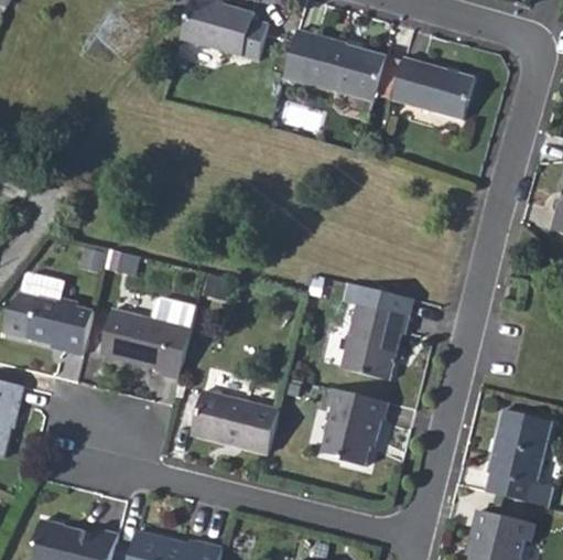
[(191,0),(180,38),(256,58),(266,22),(250,18),(252,12),(212,0),(191,0)]
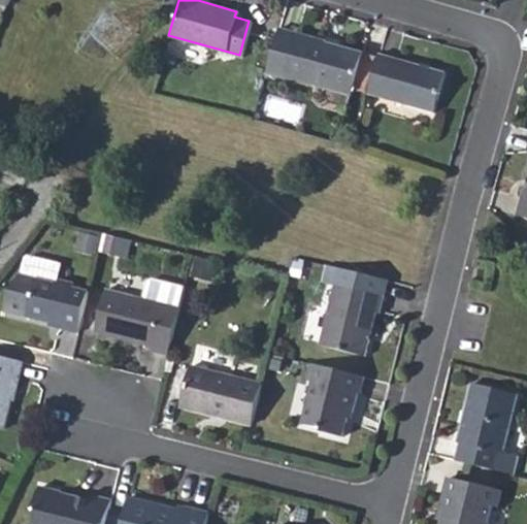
[(277,27),(265,70),(315,84),(326,40),(277,27)]
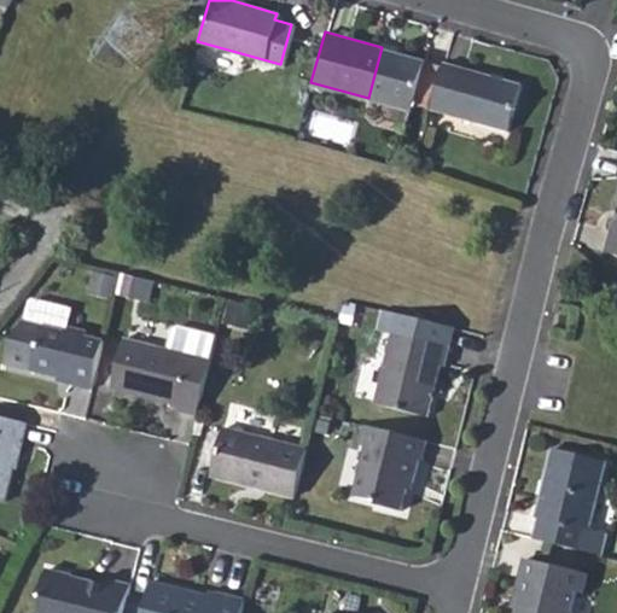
[(382,47),(368,98),(409,109),(423,59),(382,47)]
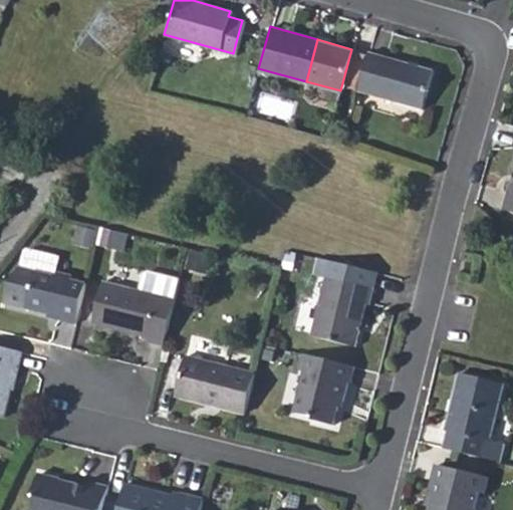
[(366,50),(356,89),(420,106),(431,68),(366,50)]
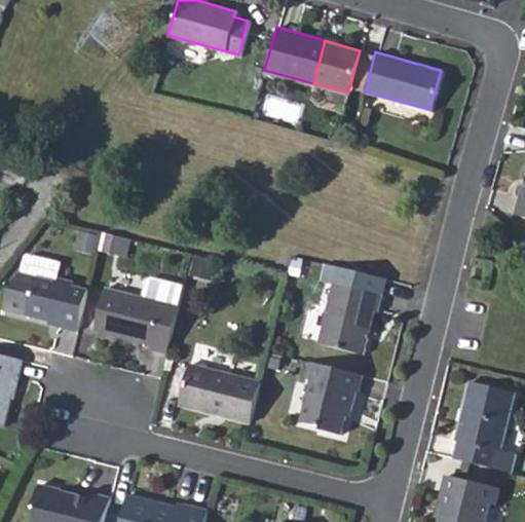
[(524,172),(515,209),(524,212),(524,172)]
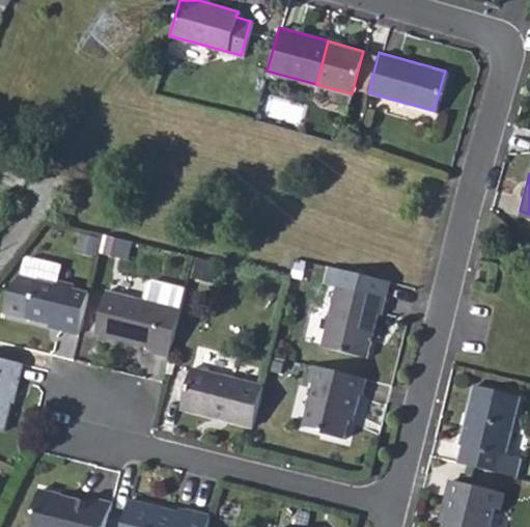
[(389,281),(327,265),(323,282),(336,285),(321,345),(366,357),(378,313),(381,314),(389,281)]
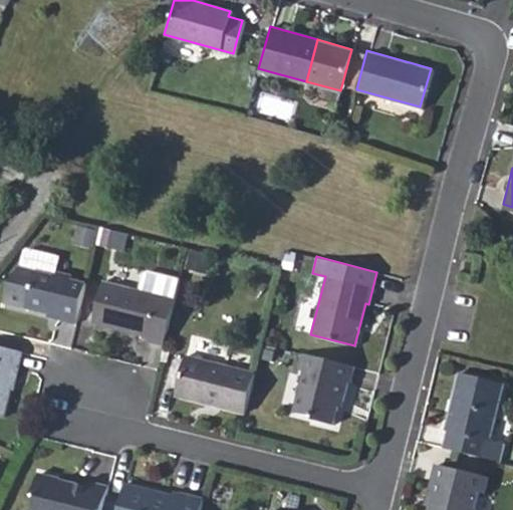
[(57,320),(73,324),(84,282),(69,279),(70,274),(55,270),(49,274),(16,266),(6,283),(1,302),(57,316),(57,320)]
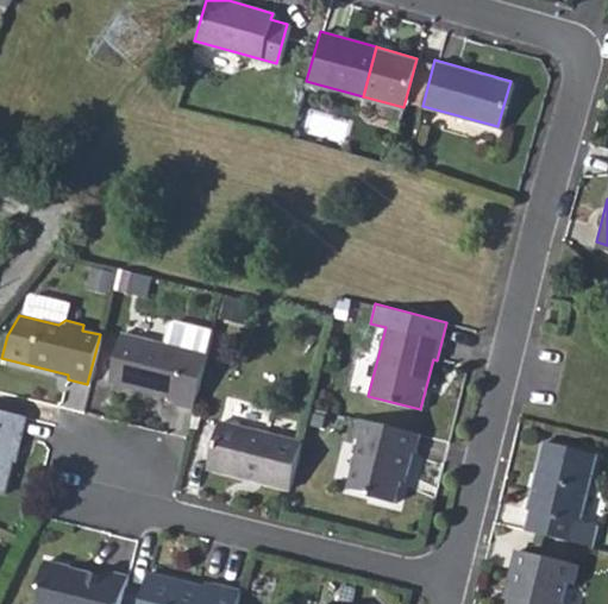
[(171,403),(192,409),(205,354),(211,331),(174,321),(168,325),(164,344),(120,333),(107,382),(173,398),(171,403)]
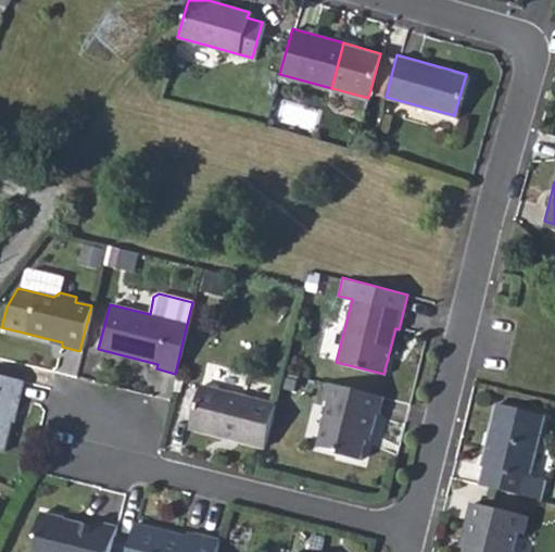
[(19,379),(0,373),(0,439),(11,398),(14,397),(19,379)]
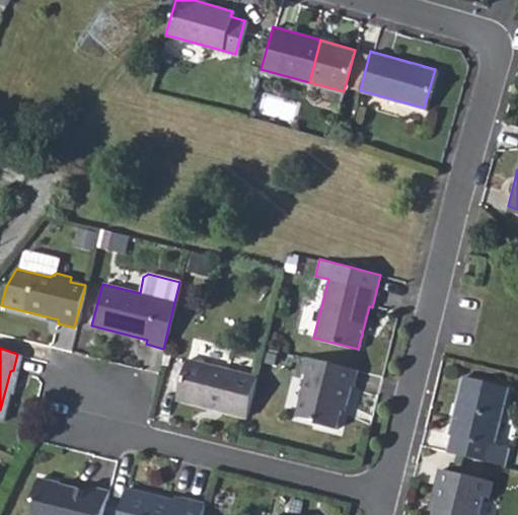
[(355,367),(302,354),(298,371),(305,373),(295,415),(315,420),(315,423),(334,428),(340,401),(344,402),(349,384),(352,384),(355,367)]
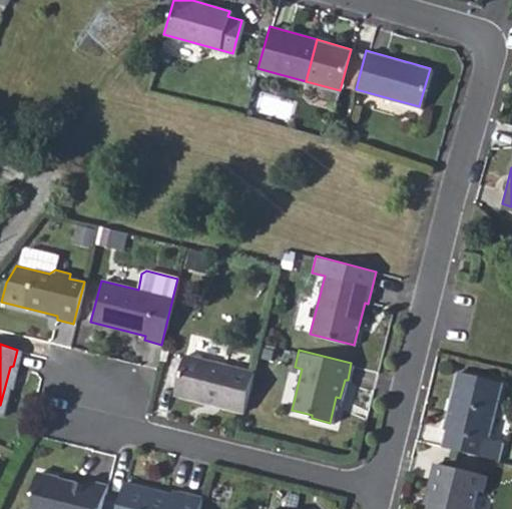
[(214,403),(242,410),(251,372),(181,354),(171,393),(206,401),(207,399),(214,400),(214,403)]
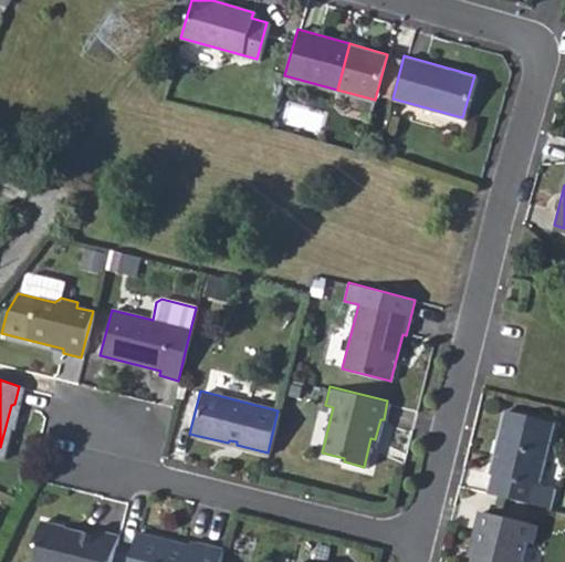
[(490,474),(485,492),(548,507),(553,487),(537,482),(552,422),(503,409),(495,440),(501,441),(498,451),(492,450),(488,472),(490,474)]
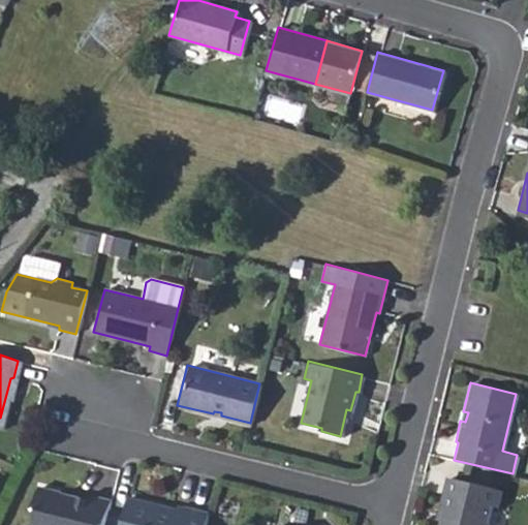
[(446,477),(439,508),(442,511),(440,520),(439,524),(488,524),(488,523),(492,506),(497,507),(501,491),(446,477)]
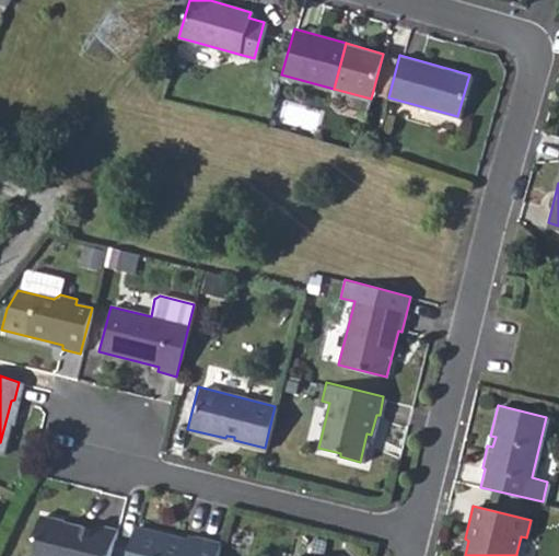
[(96,532),(96,529),(78,523),(77,528),(66,524),(62,520),(39,514),(34,536),(38,544),(34,555),(109,555),(115,537),(96,532)]
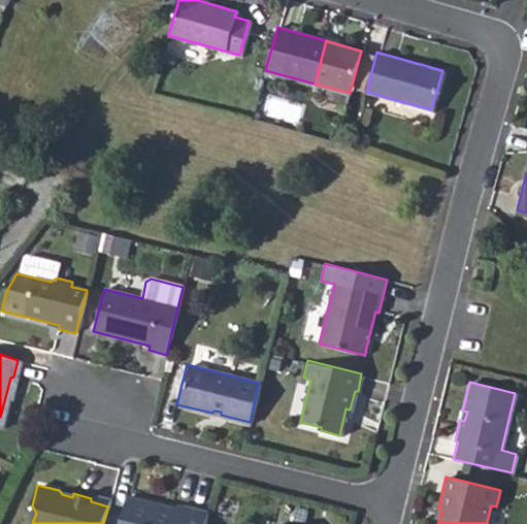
[(118,523),(127,493),(111,489),(110,497),(108,506),(103,523),(118,523)]
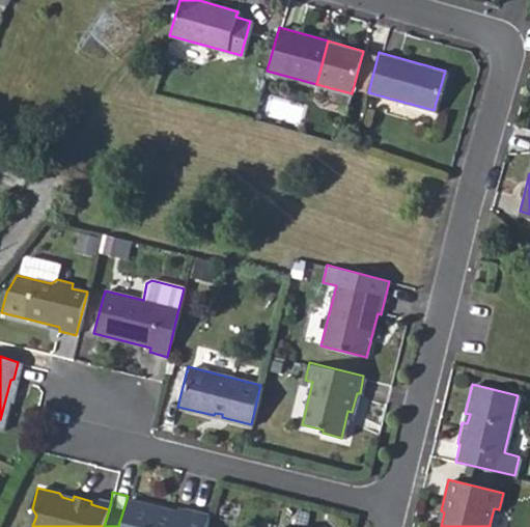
[(92,496),(91,501),(91,504),(109,509),(111,500),(92,496)]
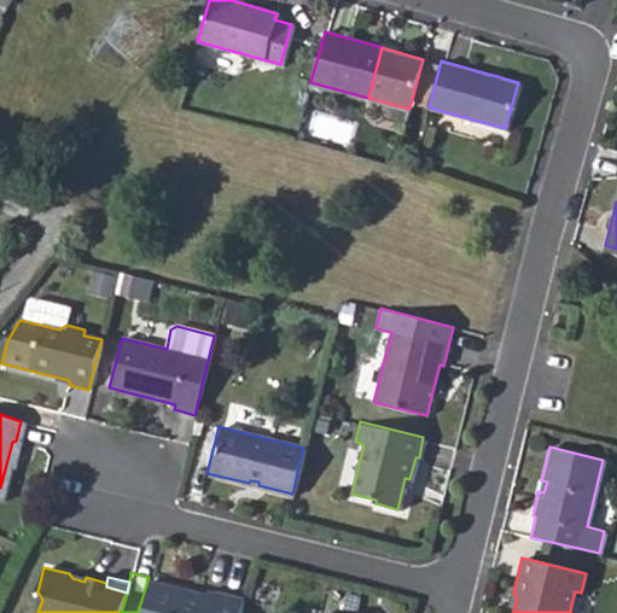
[(238,612),(243,596),(216,589),(215,593),(149,577),(138,612),(238,612)]
